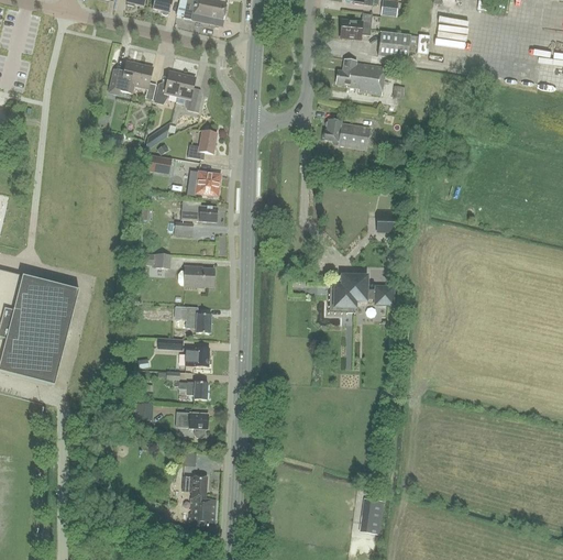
[(154,0),(153,8),(162,10),(162,11),(163,13),(166,14),(168,13),(169,11),(172,0),(154,0)]
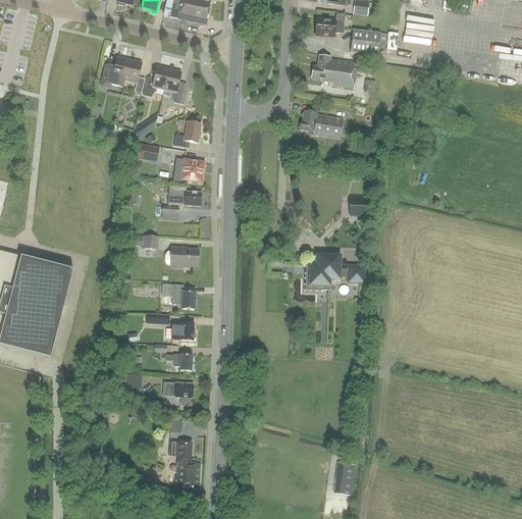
[(171,0),(169,15),(205,22),(206,16),(207,17),(210,1),(203,0),(171,0)]
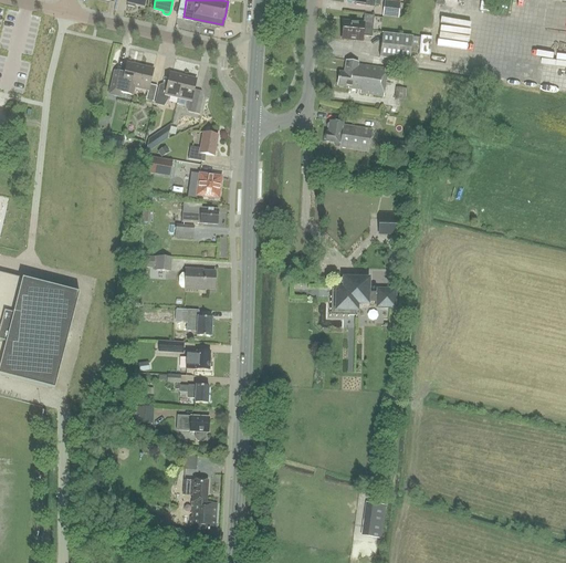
[(385,0),(383,13),(398,16),(400,0),(385,0)]
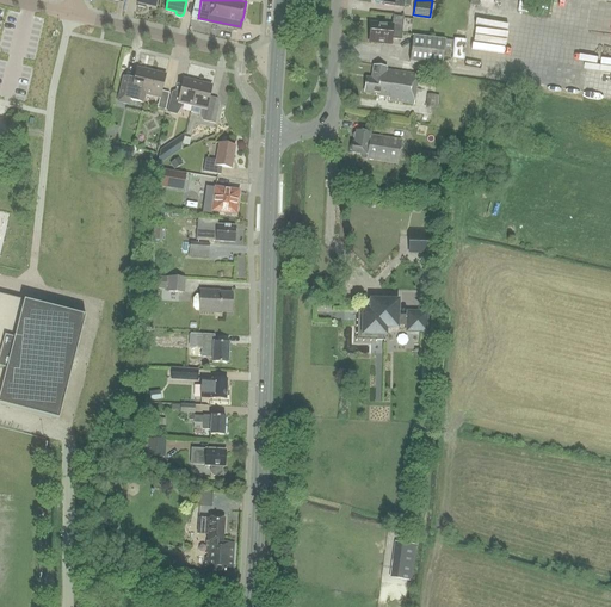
[(371,20),(369,39),(390,42),(392,36),(401,37),(402,16),(393,14),(392,23),(371,20)]
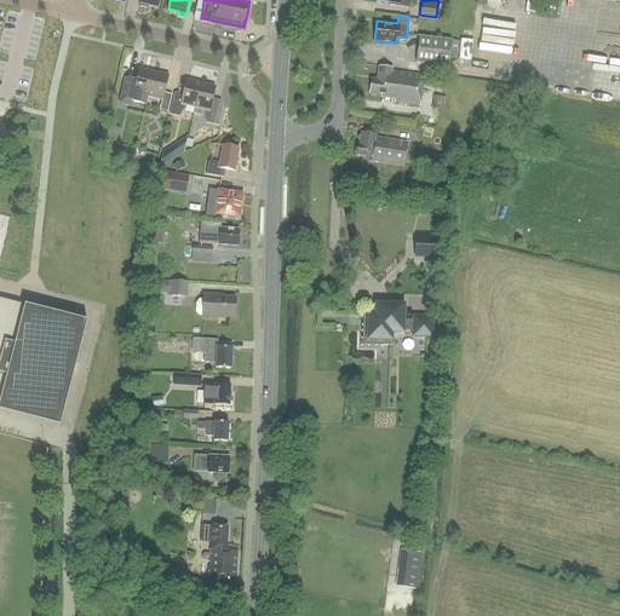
[(459,52),(460,39),(419,33),(417,59),(449,64),(452,51),(459,52)]
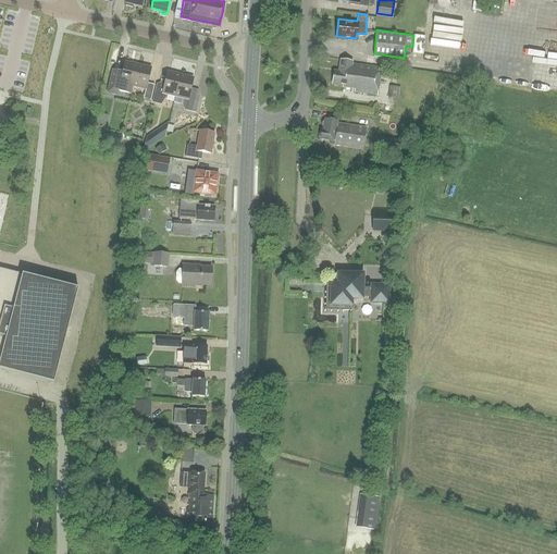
[(378,93),(382,65),(353,61),(353,59),(341,58),(339,69),(334,69),(332,82),(343,84),(343,85),(355,86),(355,89),(378,93)]
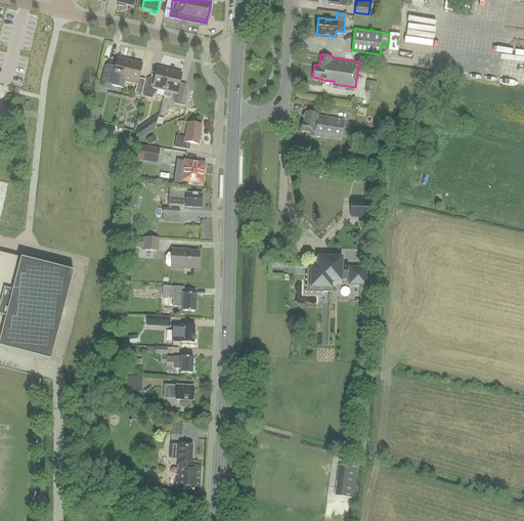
[(116,66),(107,63),(101,85),(111,87),(112,83),(123,86),(125,79),(126,79),(130,59),(119,56),(116,66)]
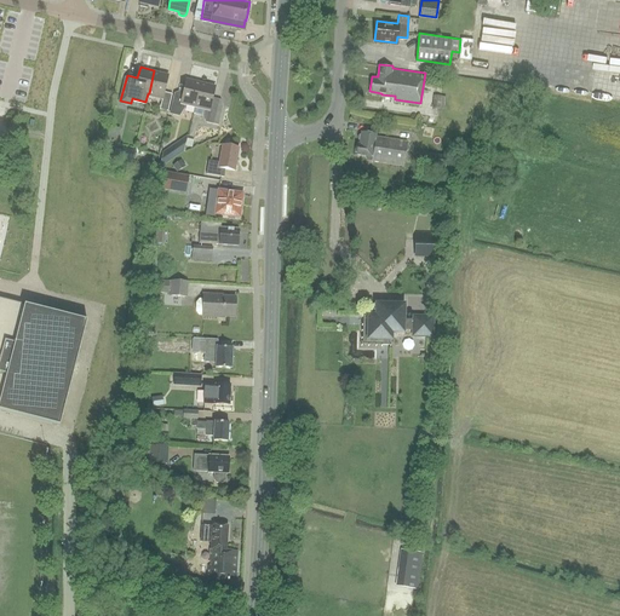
[(162,97),(160,108),(168,109),(172,92),(165,91),(168,74),(154,70),(149,93),(162,97)]
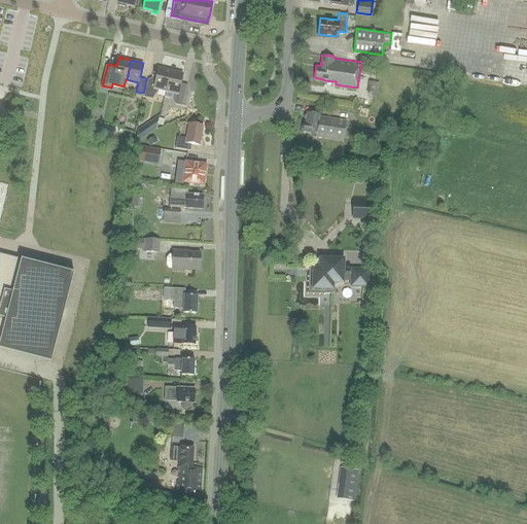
[(166,89),(171,70),(159,67),(155,80),(148,79),(145,95),(151,96),(154,86),(166,89)]
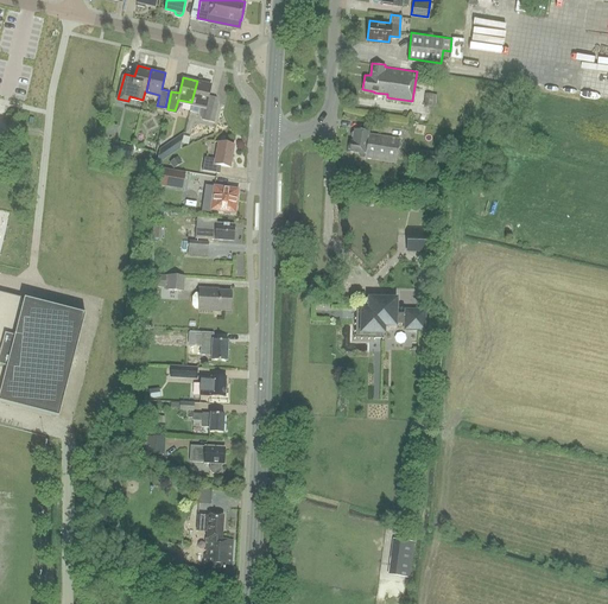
[(211,84),(197,81),(191,102),(206,106),(202,118),(214,120),(219,101),(207,99),(211,84)]
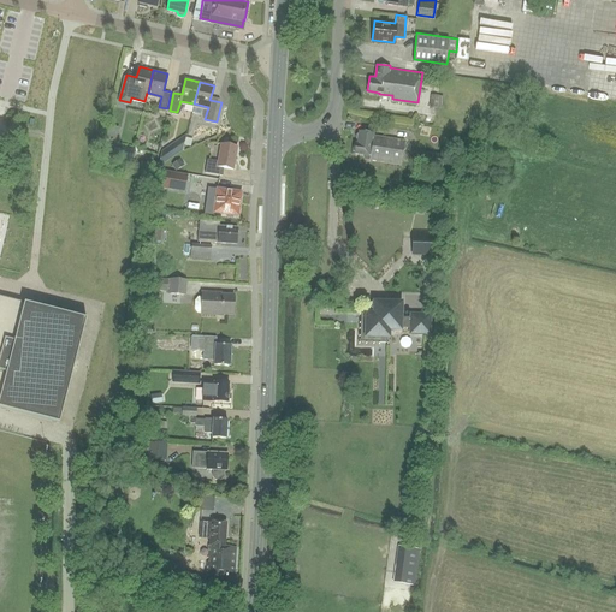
[(443,94),(431,91),(430,105),(442,106),(443,94)]
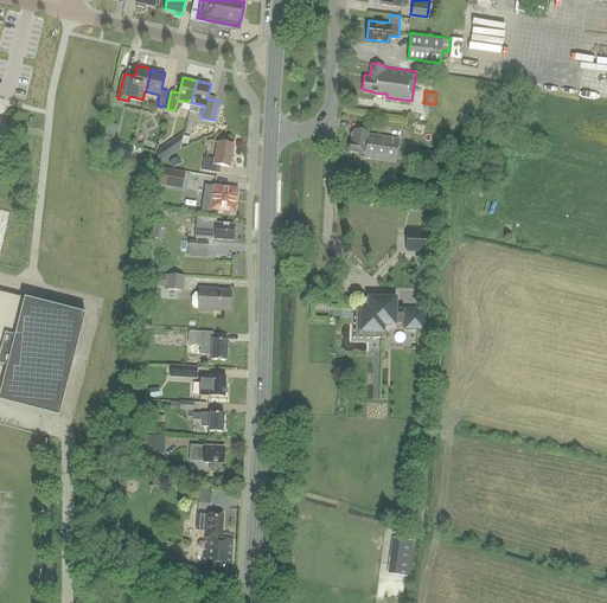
[(363,155),(395,160),(398,138),(369,133),(369,129),(355,127),(353,129),(352,130),(351,134),(353,136),(352,139),(351,138),(350,141),(349,142),(347,146),(350,147),(349,149),(364,152),(363,155)]
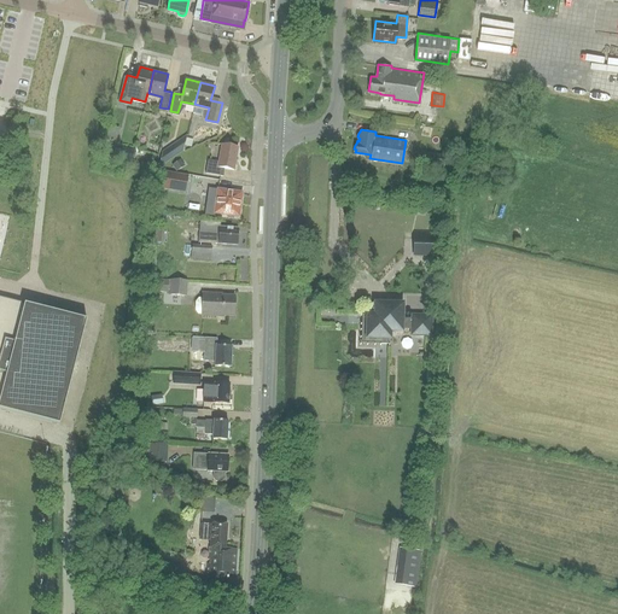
[(180,150),(175,141),(162,150),(159,163),(167,157),(168,158),(180,150)]
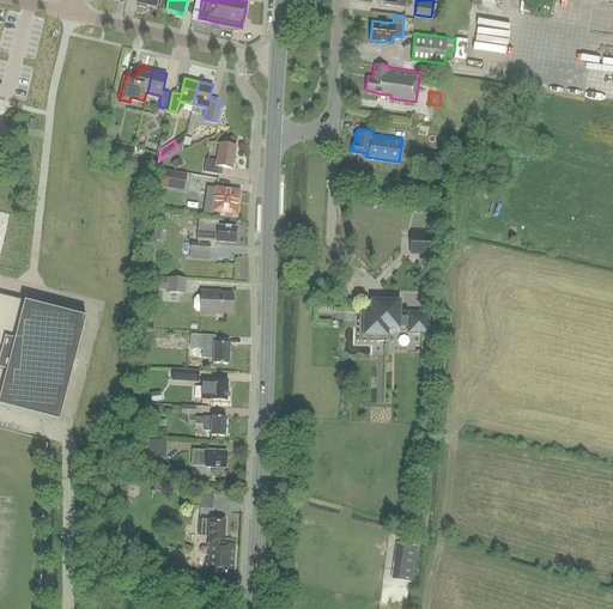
[(206,156),(205,162),(204,169),(220,172),(222,164),(231,166),(235,144),(219,141),(217,158),(206,156)]
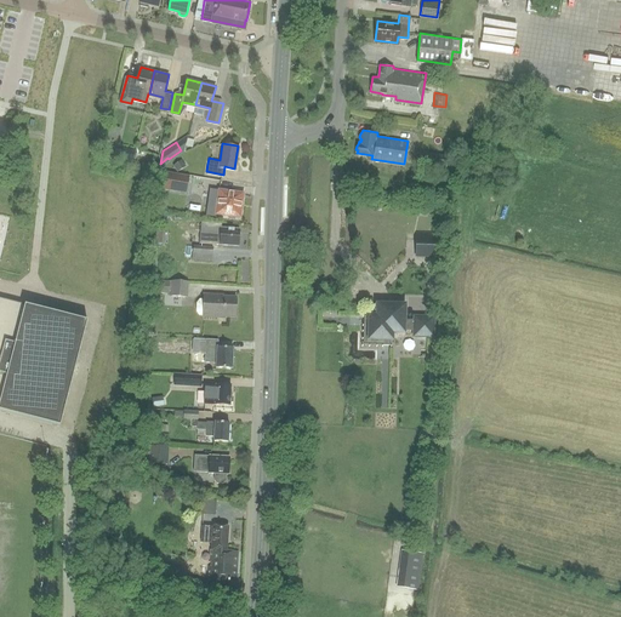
[(132,159),(135,148),(123,146),(120,155),(132,159)]
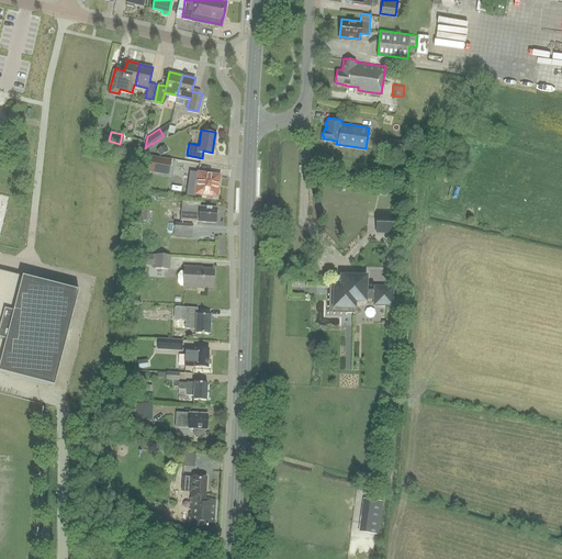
[(396,138),(393,156),(403,157),(405,140),(396,138)]
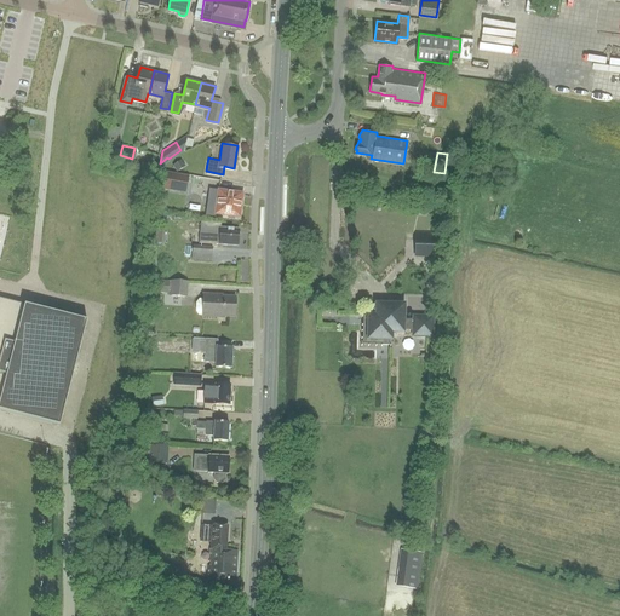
[(179,159),(172,163),(177,170),(184,165),(179,159)]
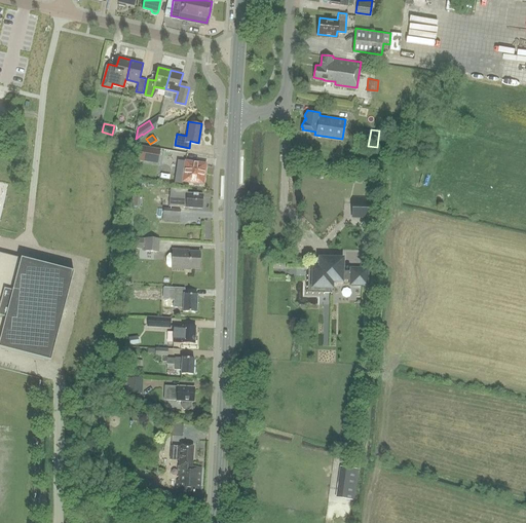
[(159,148),(140,145),(138,158),(157,161),(159,148)]
